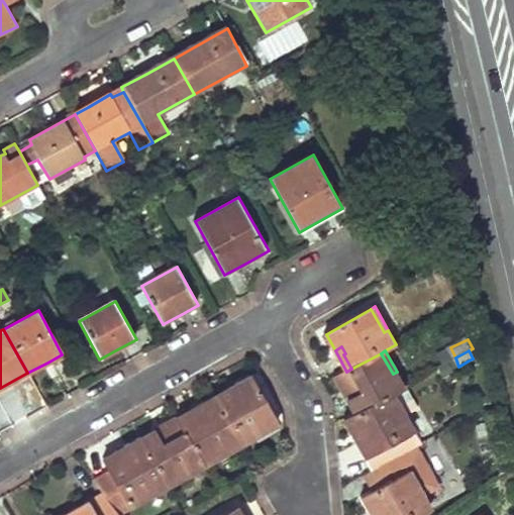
[(404,386),(397,372),(393,374),(381,353),(351,369),(346,372),(335,378),(343,392),(350,388),(354,396),(352,398),(360,411),(389,394),(394,391),(404,386)]
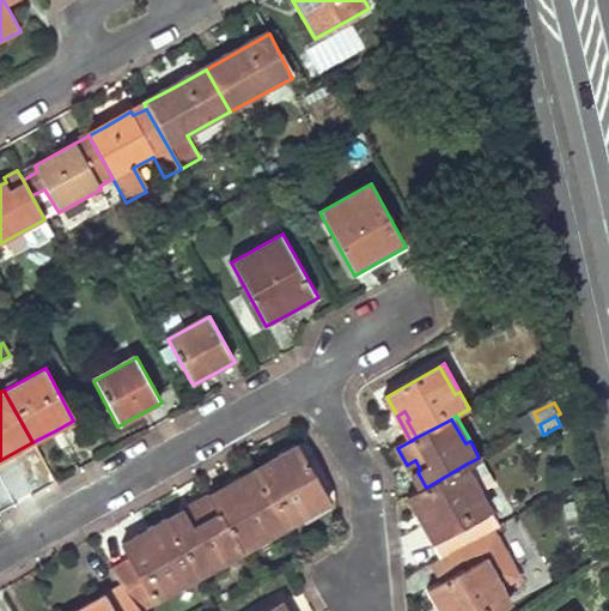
[(328,497),(298,445),(280,454),(285,463),(275,469),(273,465),(256,475),(282,522),(286,528),(304,518),(300,513),(328,497)]
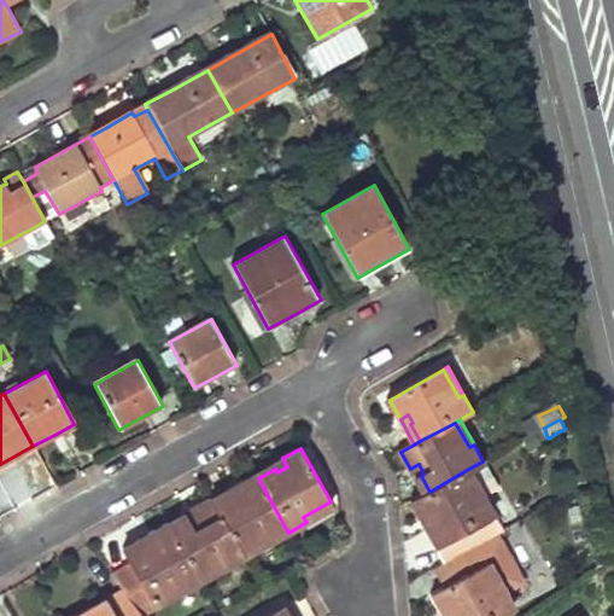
[(287,466),(282,458),(256,474),(258,478),(275,469),(278,472),(287,466)]
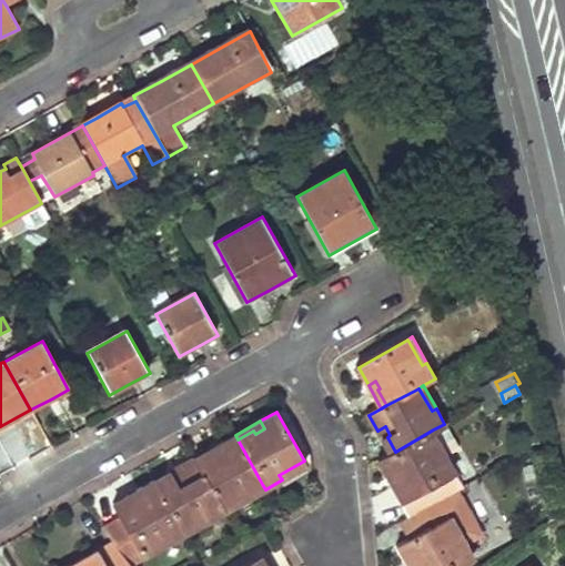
[(390,435),(385,426),(377,431),(390,454),(395,452),(387,437),(390,435)]
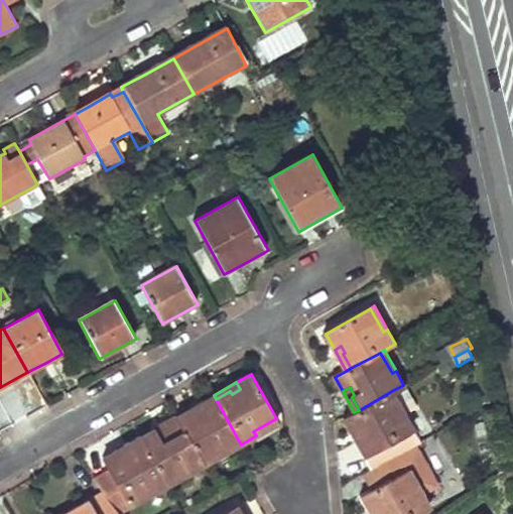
[(407,414),(393,390),(388,393),(402,417),(407,414)]
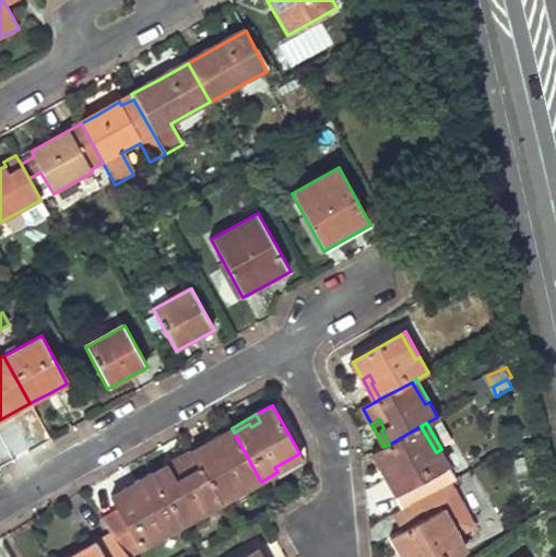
[(436,452),(421,426),(389,445),(383,447),(374,452),(383,472),(390,467),(394,476),(392,477),(400,492),(450,464),(441,449),(436,452)]
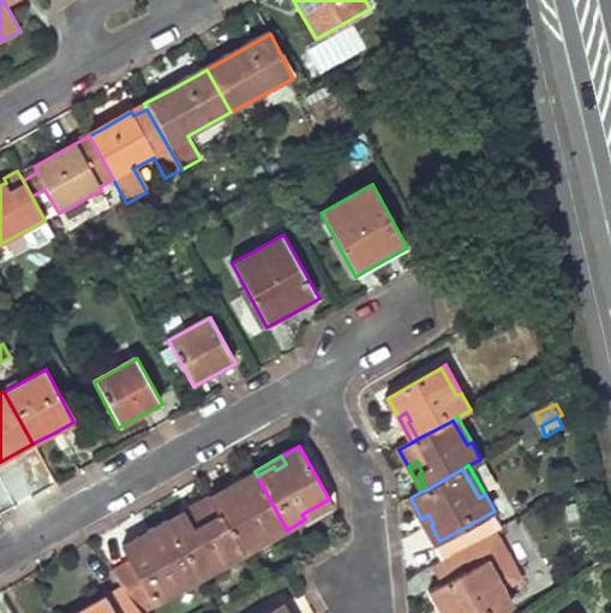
[(257,476),(255,471),(238,481),(243,489),(233,495),(232,492),(215,501),(241,549),(245,554),(262,545),(258,539),(283,524),(257,476)]
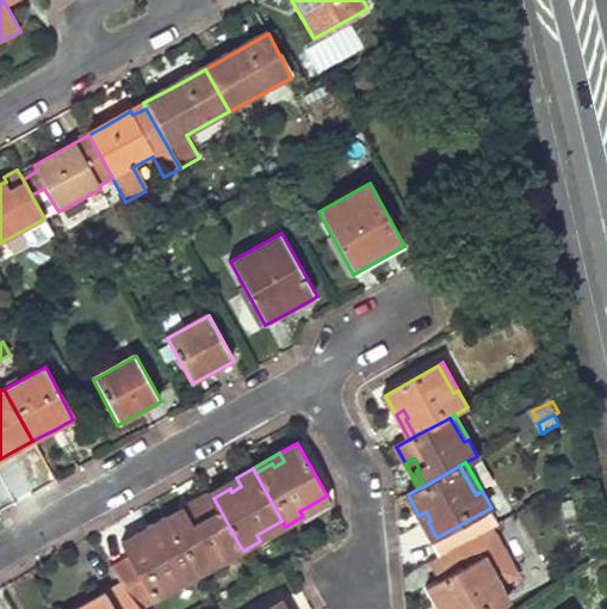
[(241,486),(236,478),(210,493),(214,498),(230,488),(231,492),(241,486)]
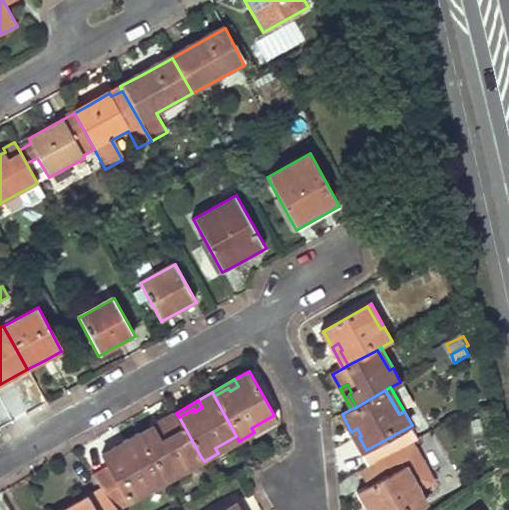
[(179,417),(176,413),(161,421),(165,428),(158,432),(156,430),(142,438),(164,477),(167,482),(182,474),(179,469),(201,457),(179,417)]
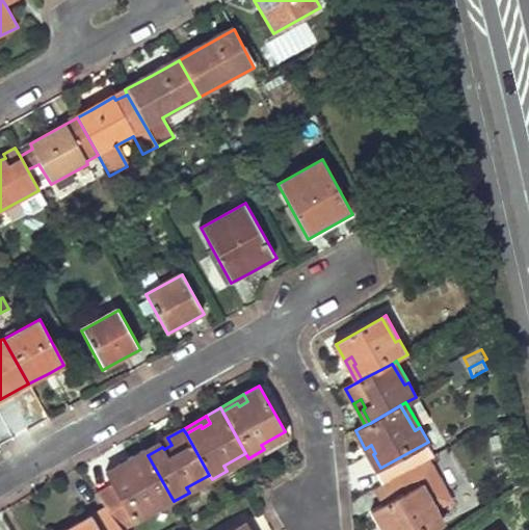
[(287,436),(285,431),(261,445),(264,449),(287,436)]
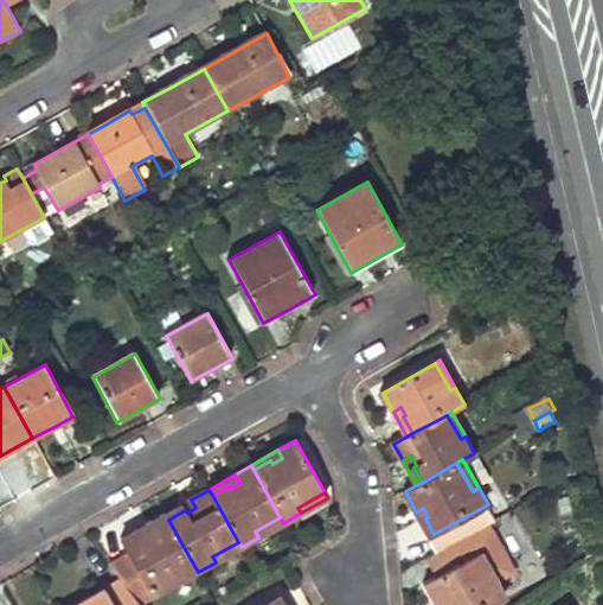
[(196,508),(191,500),(166,514),(168,520),(185,510),(187,513),(196,508)]
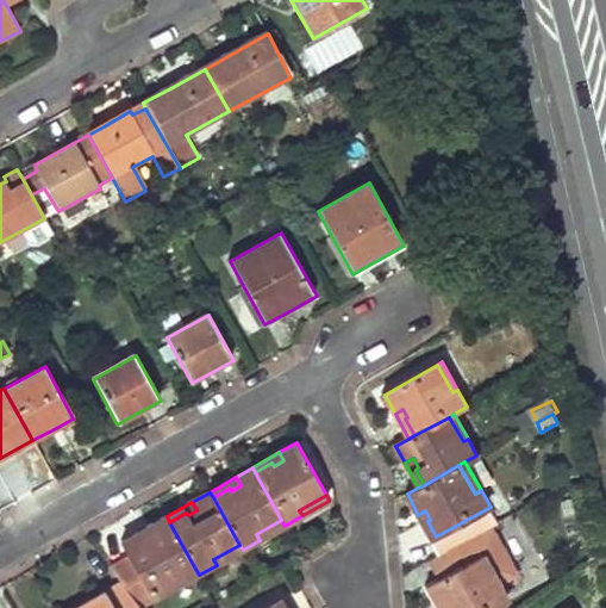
[(432,539),(436,537),(428,521),(430,520),(425,510),(418,515),(432,539)]
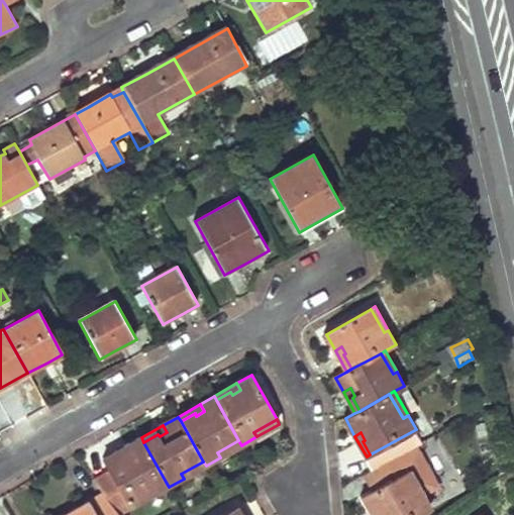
[(121,454),(107,462),(112,472),(95,483),(104,494),(119,514),(122,514),(146,500),(143,494),(166,482),(143,442),(141,437),(126,446),(130,452),(123,456),(121,454)]
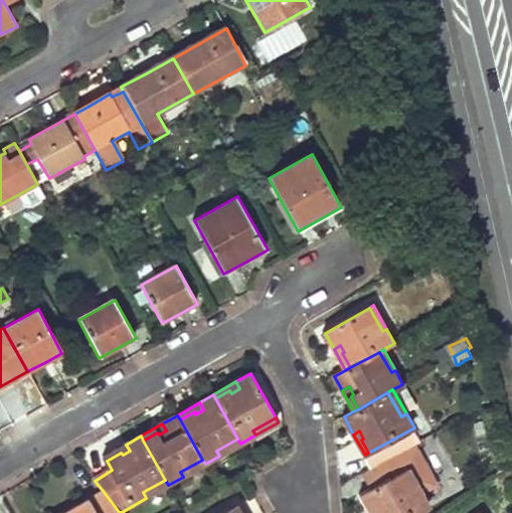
[(240,444),(237,439),(216,451),(219,456),(240,444)]
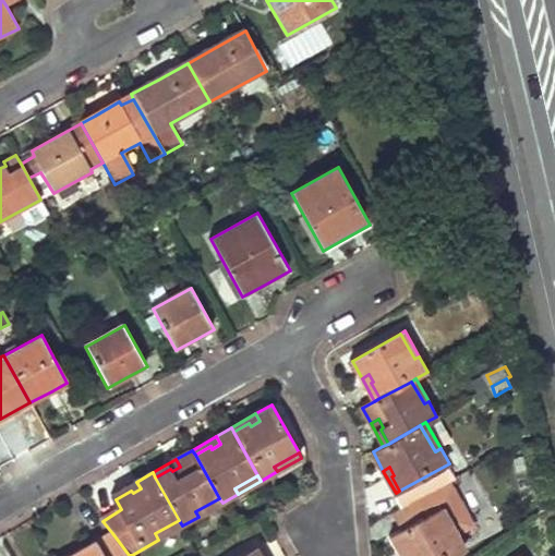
[(141,488),(136,482),(113,495),(116,499),(131,491),(133,493),(141,488)]
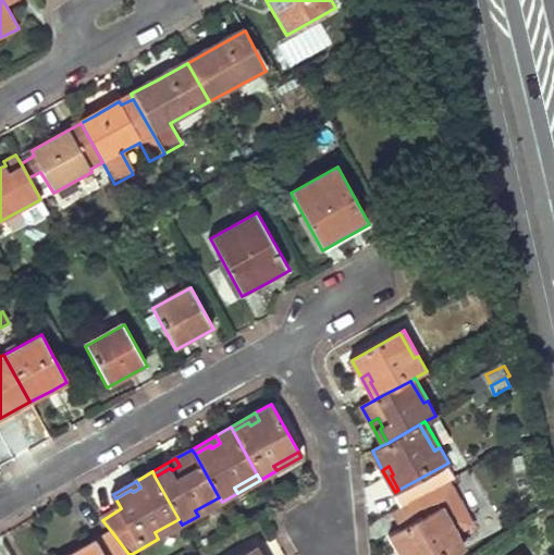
[(466,515),(447,483),(398,512),(406,527),(391,535),(401,553),(406,550),(409,554),(452,554),(466,546),(456,530),(463,526),(466,515)]
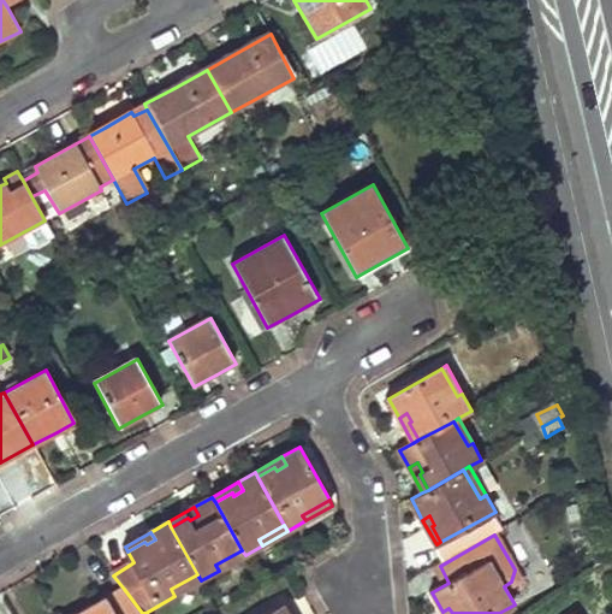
[(245,555),(242,550),(215,565),(219,571),(245,555)]
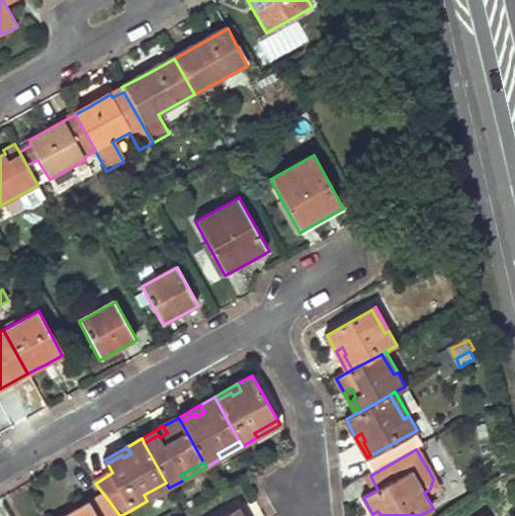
[(169,488),(166,483),(144,495),(147,501),(169,488)]
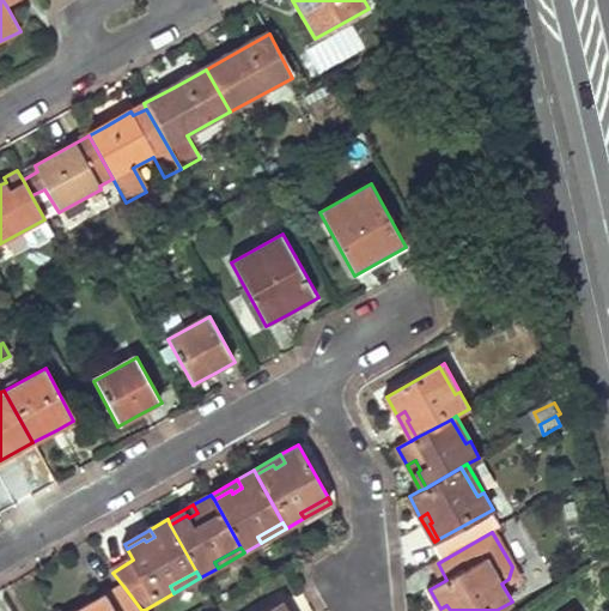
[(141,610),(123,586),(87,605),(90,610),(141,610)]
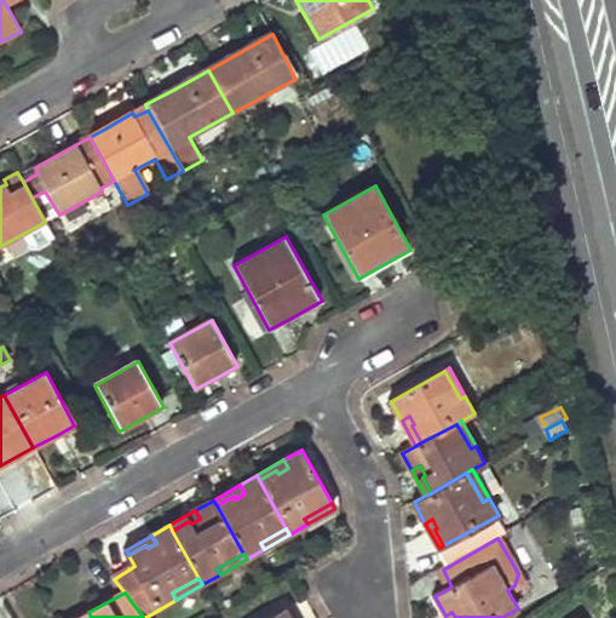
[(292,617),(287,607),(281,611),(285,617),(292,617)]
